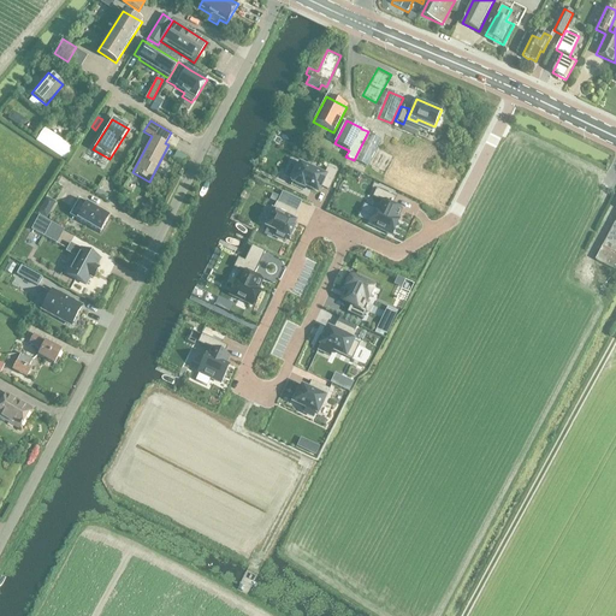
[(419,129),(404,123),(402,129),(416,135),(419,129)]
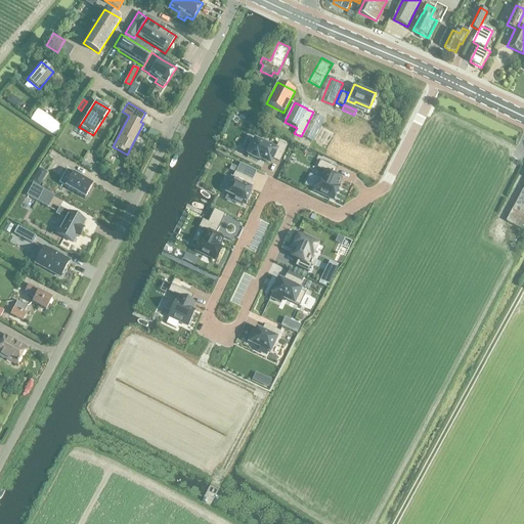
[(37,110),(30,120),(56,136),(63,126),(41,112),(37,110)]
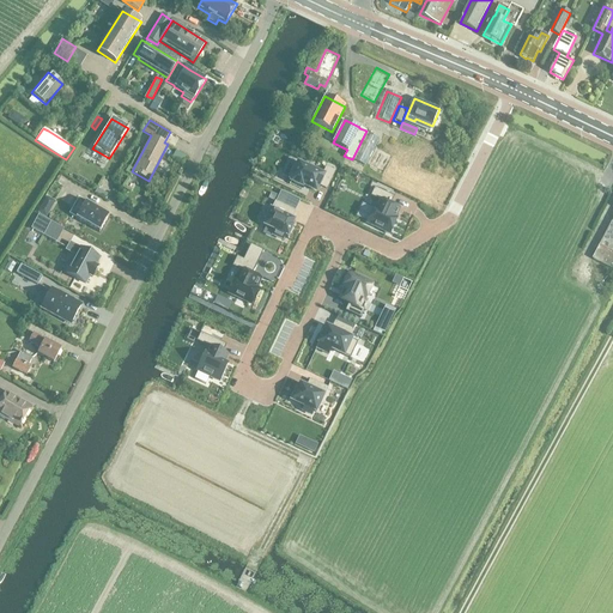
[(353,159),(365,165),(378,138),(368,132),(353,159)]
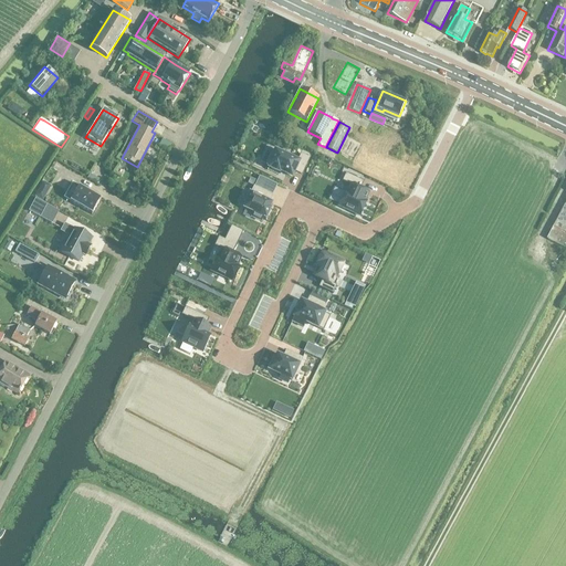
[(275,152),(268,166),(269,167),(269,168),(279,173),(280,171),(291,177),(294,171),(301,175),(308,158),(301,155),(297,161),(275,152)]
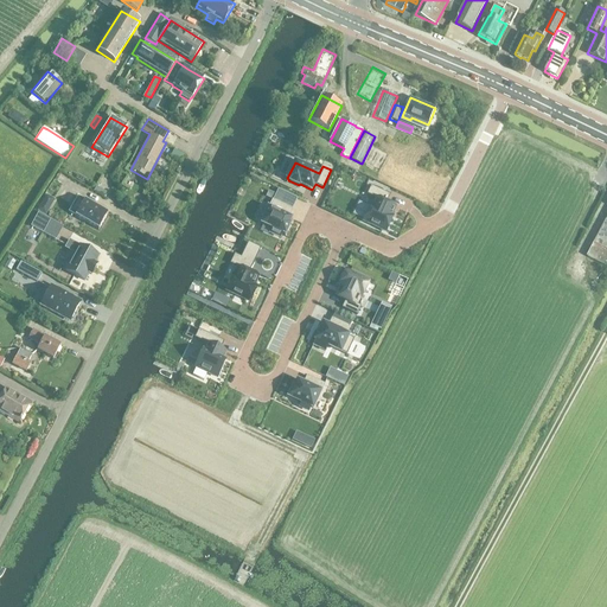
[(370,206),(363,221),(385,231),(393,217),(390,216),(395,208),(387,203),(390,196),(370,186),(366,195),(376,199),(372,206),(370,206)]
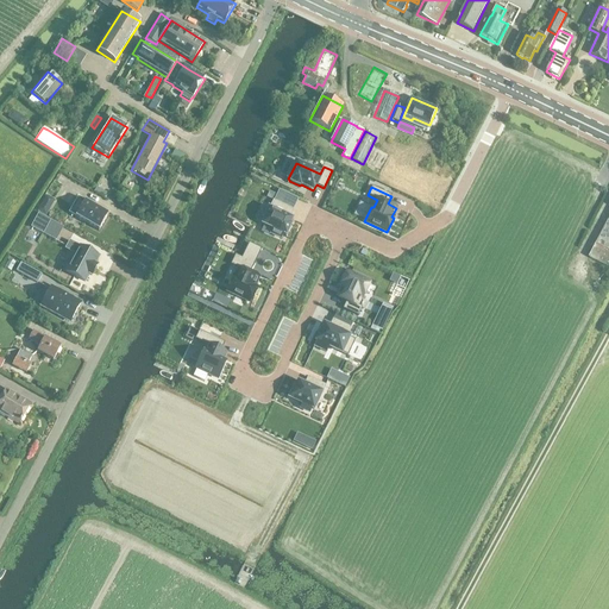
[(86,200),(85,200),(77,196),(73,205),(80,208),(76,215),(75,217),(76,217),(98,230),(99,231),(99,230),(107,214),(108,214),(107,213),(86,201),(86,200)]
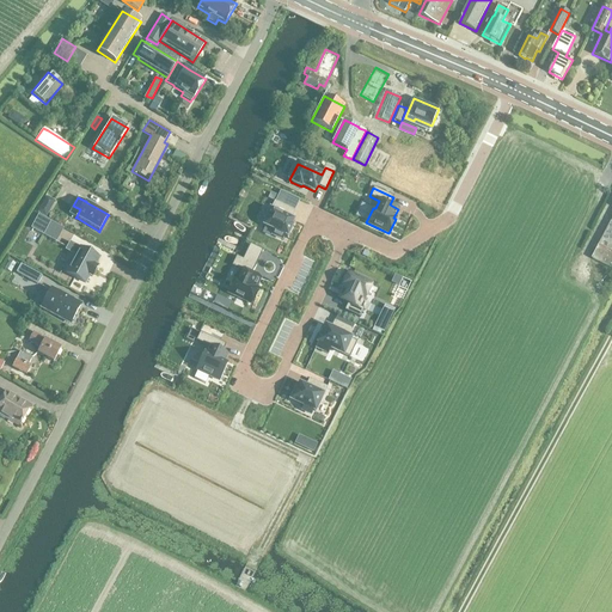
[(265,220),(263,226),(274,231),(271,236),(282,240),(283,236),(287,238),(292,227),(291,226),(293,221),(291,219),(294,212),(275,202),(271,210),(269,209),(264,220),(265,220)]
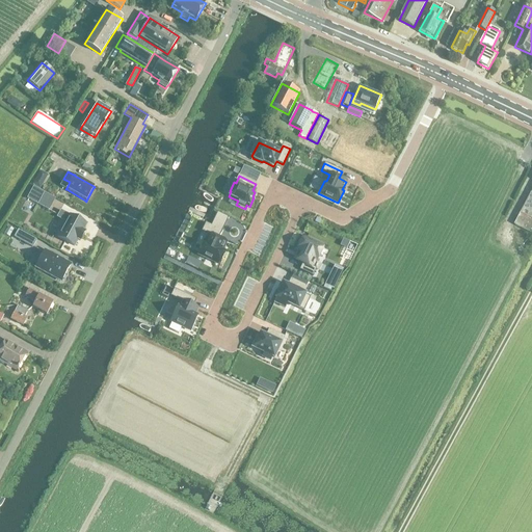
[(40,188),(42,184),(35,180),(32,185),(40,188)]
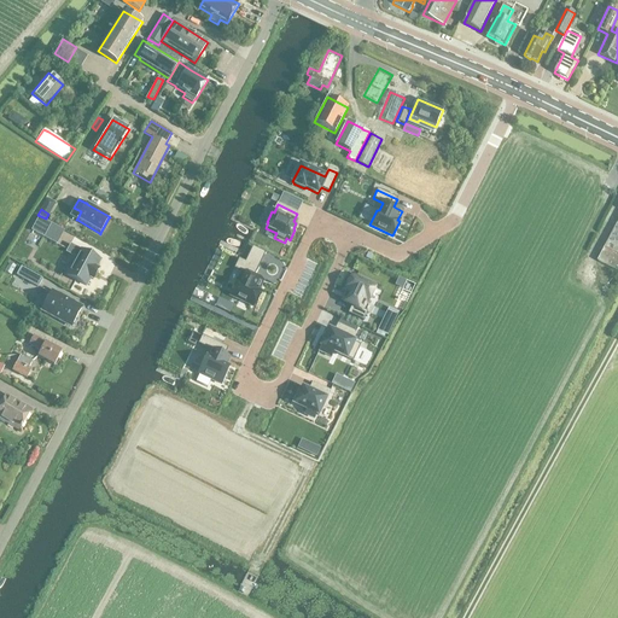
[(39,217),(31,232),(44,239),(51,225),(39,217)]
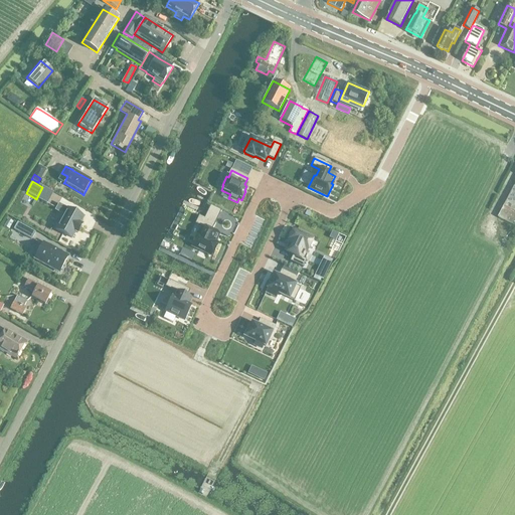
[(514,184),(498,217),(514,226),(514,224),(514,184)]
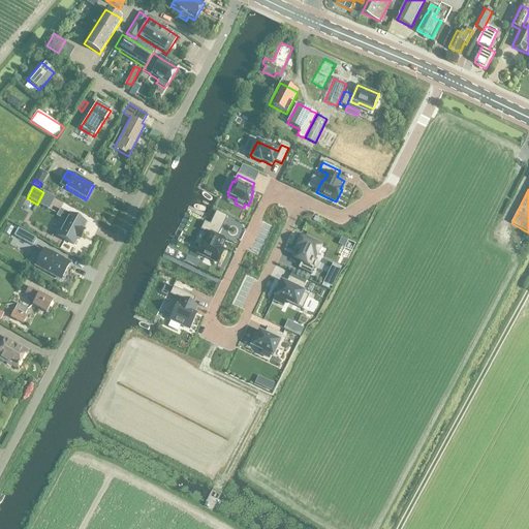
[(62,218),(66,211),(60,208),(56,215),(62,218)]
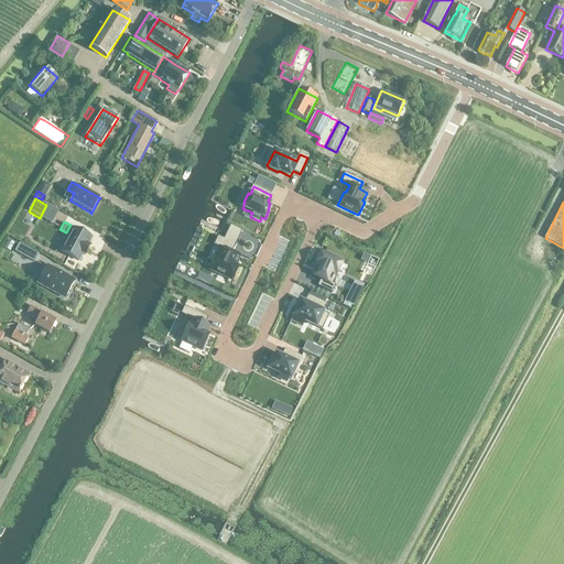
[(89,248),(87,247),(90,239),(74,229),(61,252),(77,262),(82,256),(84,257),(89,248)]
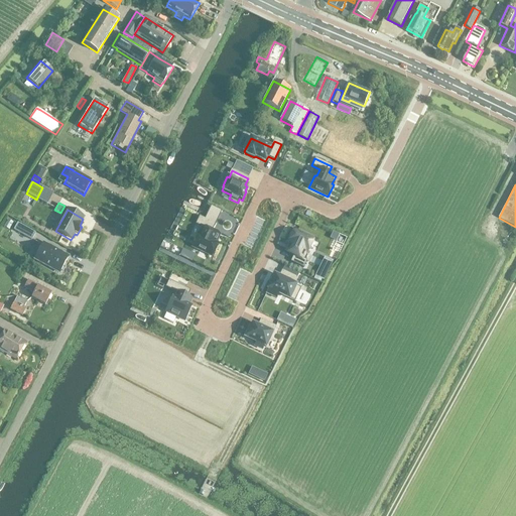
[(201,228),(191,247),(211,256),(217,243),(215,242),(219,235),(212,232),(216,224),(199,216),(195,225),(201,228)]
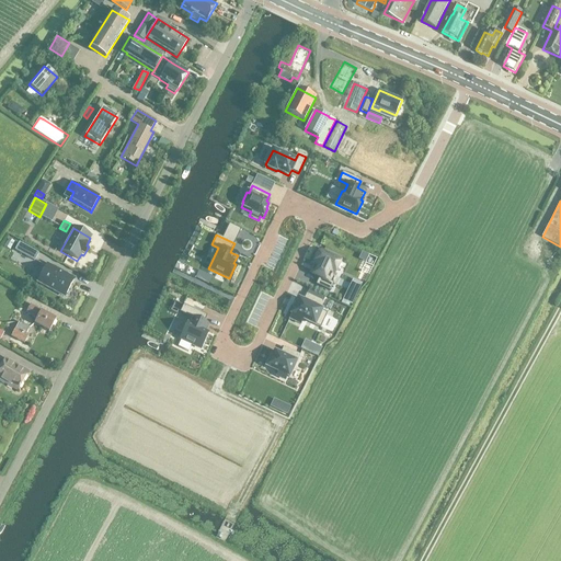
[(22,245),(18,253),(37,263),(42,255),(22,245)]
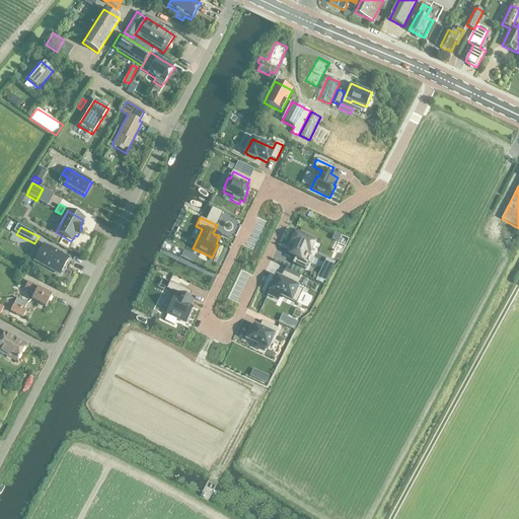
[(291,245),(288,253),(295,256),(292,264),(305,270),(308,263),(303,260),(307,253),(308,254),(314,241),(295,232),(289,244),(291,245)]
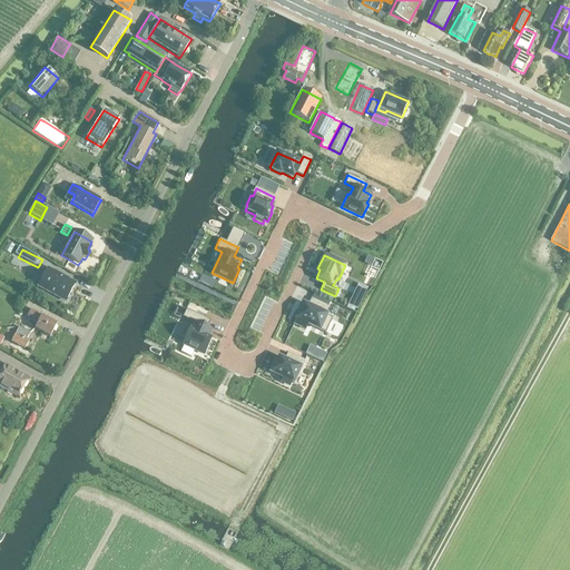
[(69,303),(79,286),(51,272),(42,288),(69,303)]
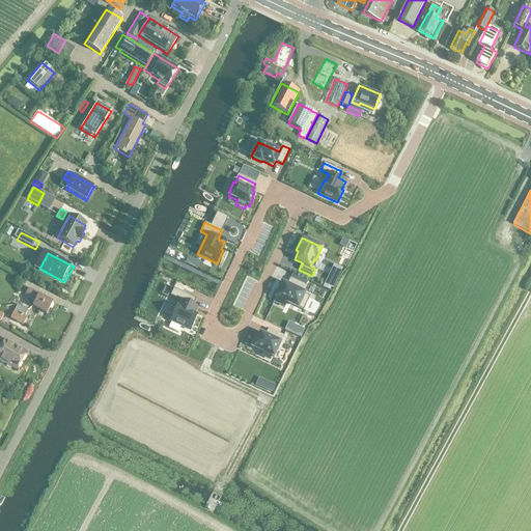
[(189,255),(186,261),(198,268),(201,260),(189,255)]
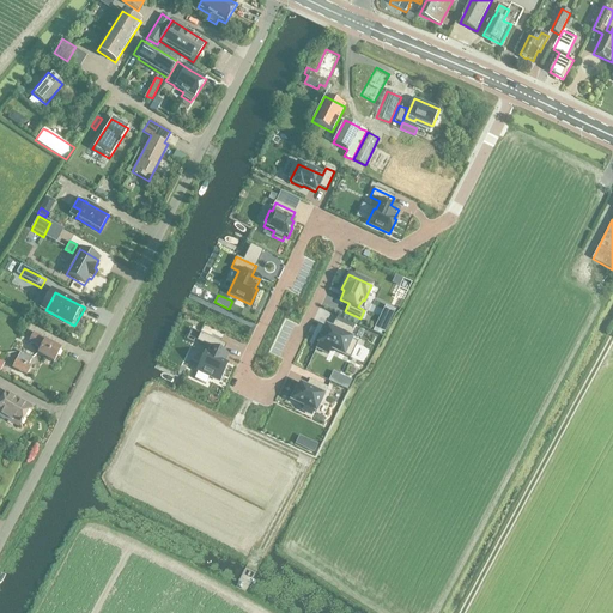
[(383,335),(395,308),(384,304),(372,331),(383,335)]
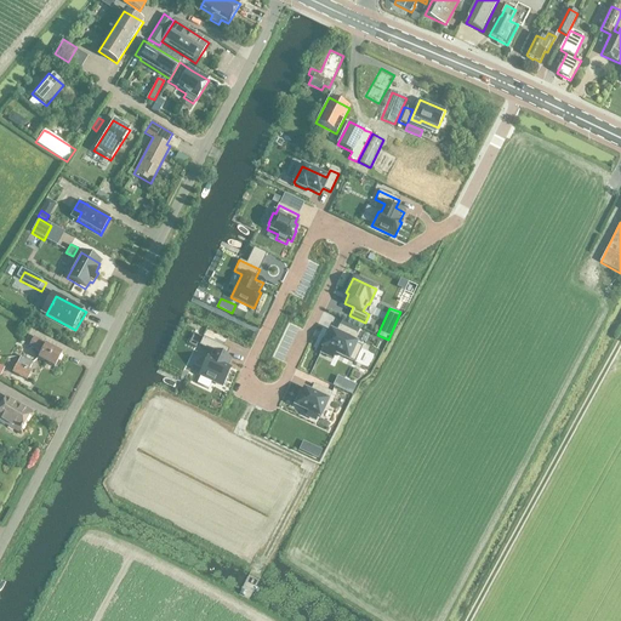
[(330,331),(320,353),(332,359),(335,354),(354,363),(363,347),(353,342),(360,329),(342,320),(336,334),(330,331)]
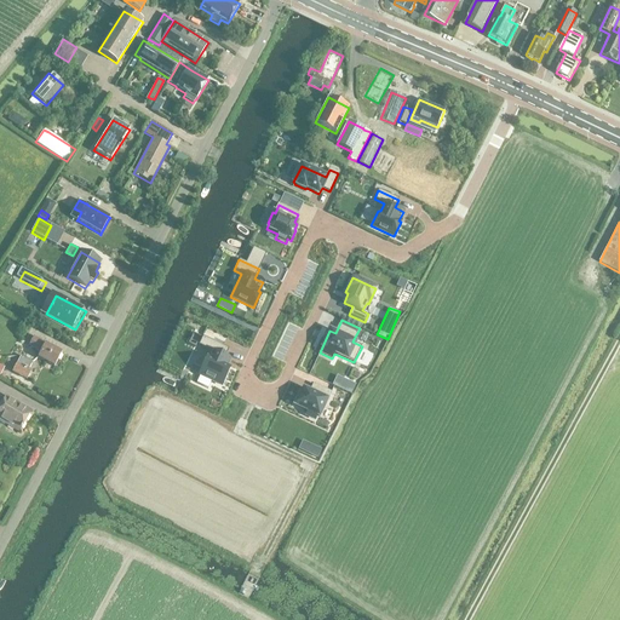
[(288,322),(273,355),(282,360),(298,327),(288,322)]
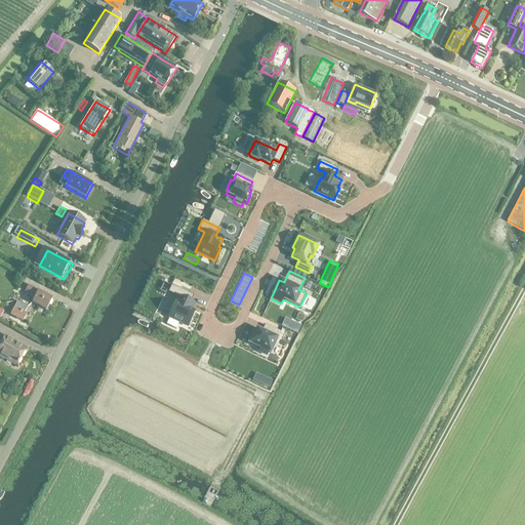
[(167,291),(170,284),(164,281),(161,288),(167,291)]
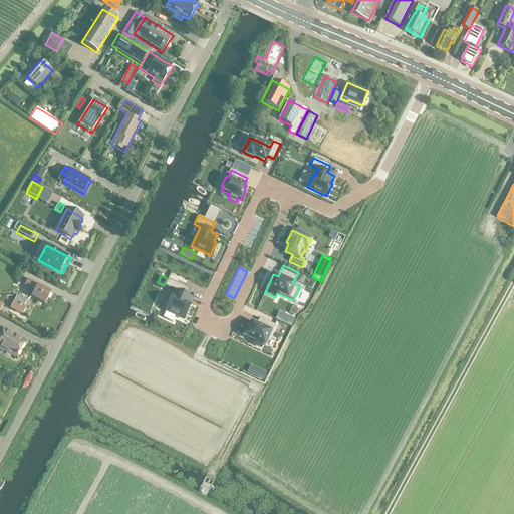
[(23,286),(33,292),(31,297),(45,304),(51,292),(37,285),(37,284),(27,279),(23,286)]
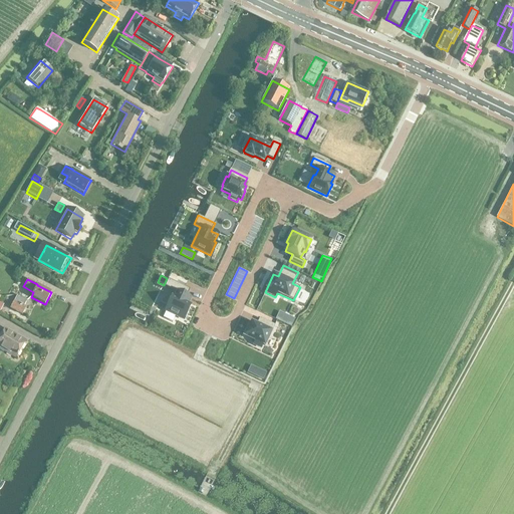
[(168,279),(165,286),(176,292),(173,298),(172,297),(165,310),(184,319),(190,306),(187,305),(190,297),(187,296),(190,289),(168,279)]
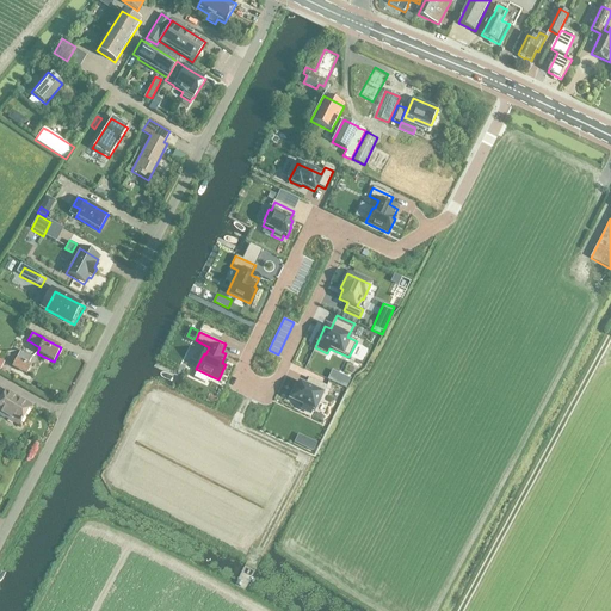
[(32,357),(19,351),(12,366),(26,374),(31,365),(29,364),(32,357)]
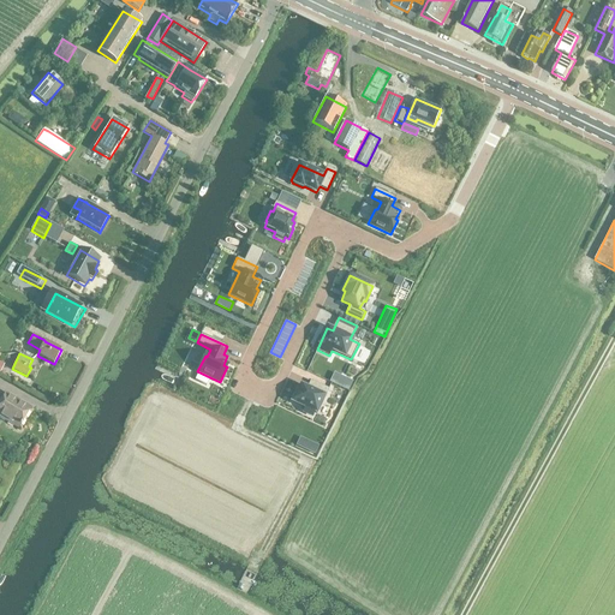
[(334,371),(330,381),(348,389),(353,380),(334,371)]
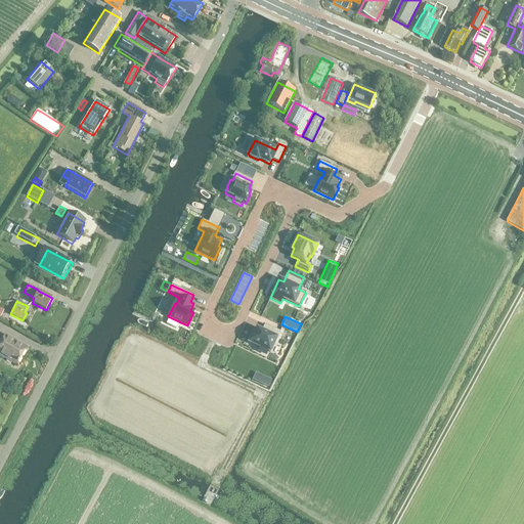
[(253,334),(249,342),(260,348),(258,351),(266,355),(268,352),(269,352),(275,339),(276,339),(279,332),(265,324),(261,332),(257,329),(254,334),(253,334)]
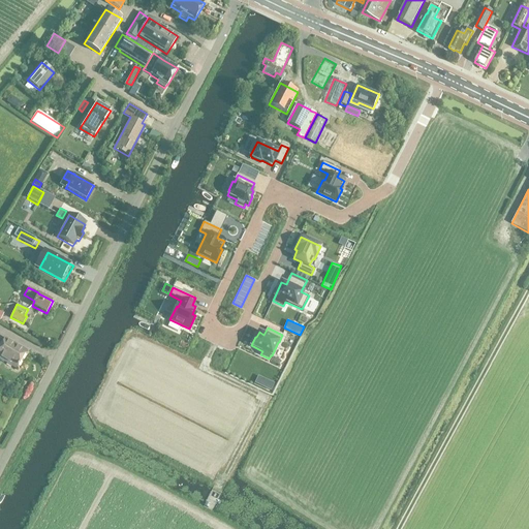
[(0,358),(16,368),(26,351),(5,339),(3,342),(0,339),(0,358)]
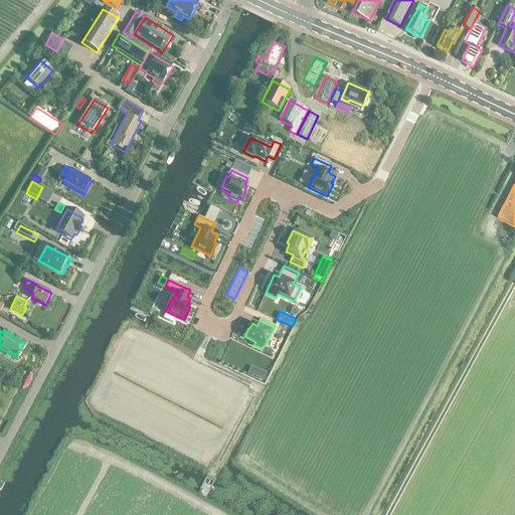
[(264,379),(268,372),(251,365),(248,372),(264,379)]
